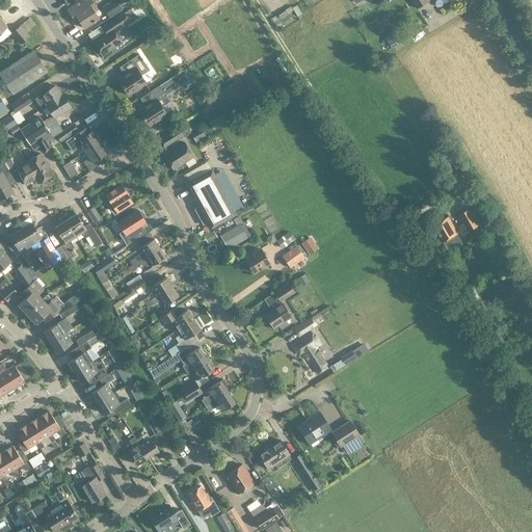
[(81,0),(67,9),(72,18),(87,8),(81,0)]
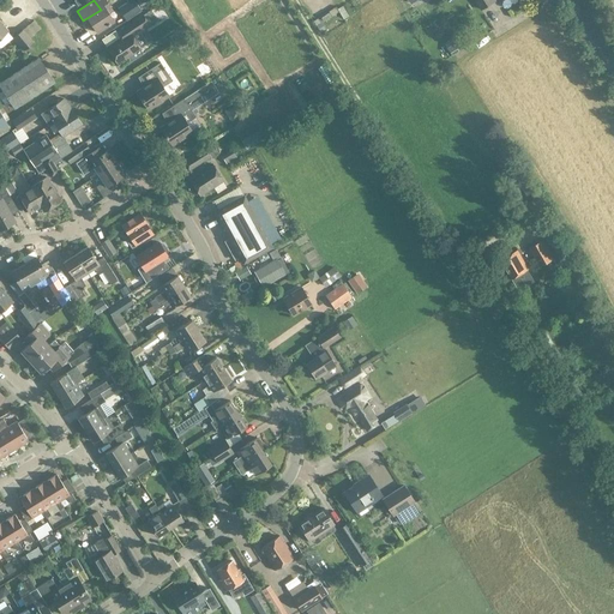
[(106,0),(94,0),(101,10),(83,20),(88,26),(91,24),(97,32),(114,20),(109,13),(113,10),(106,0)]
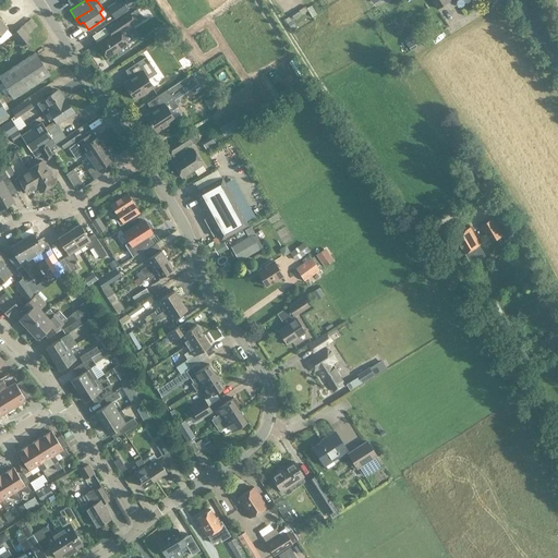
[(122,0),(118,0),(107,8),(114,17),(129,9),(122,0)]
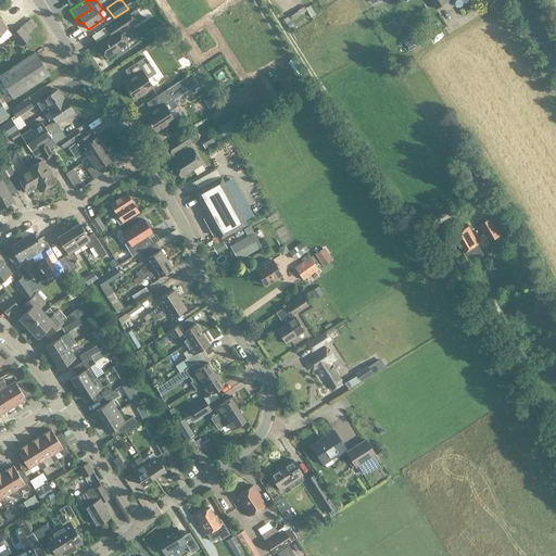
[(303,11),(310,9),(306,0),(305,0),(300,2),(303,11)]
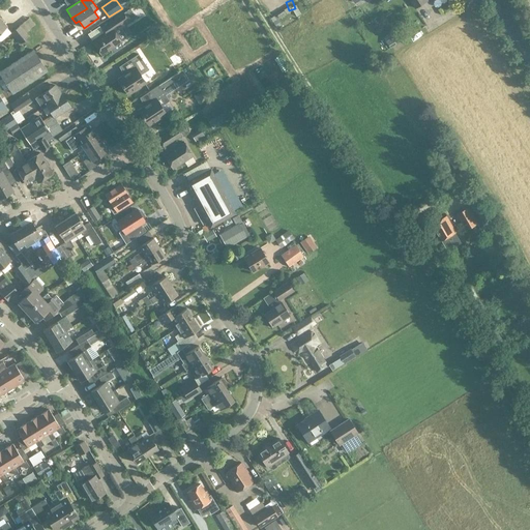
[(410,0),(416,8),(429,0),(428,0),(410,0)]
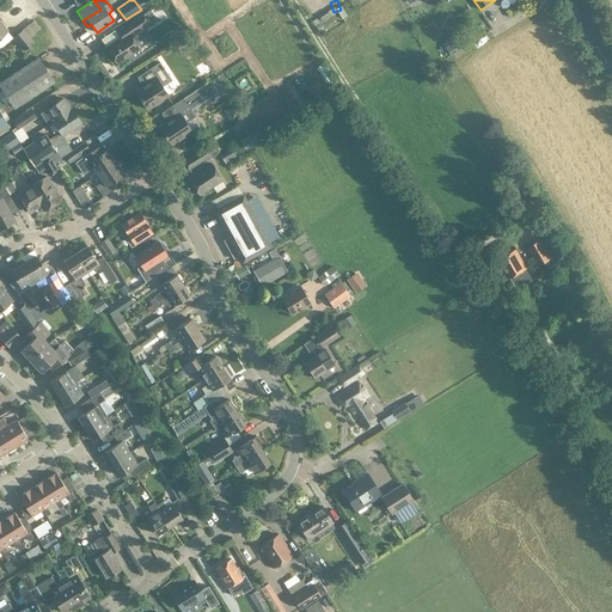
[(144,14),(136,19),(142,28),(150,23),(144,14)]
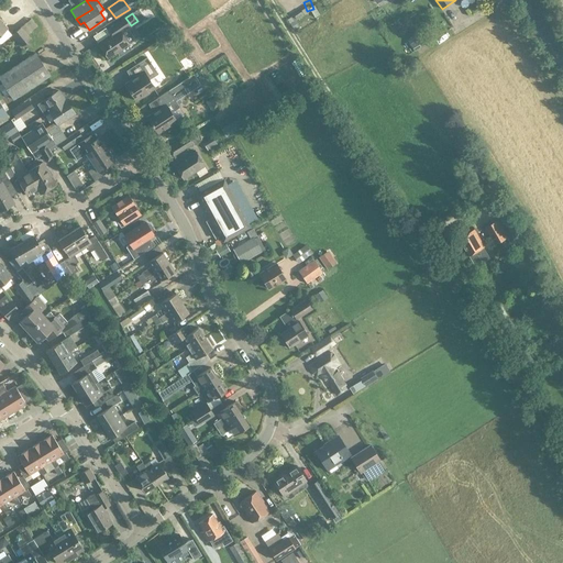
[(111,35),(98,44),(108,58),(118,52),(120,55),(131,47),(129,44),(121,32),(128,28),(122,20),(108,30),(111,35)]
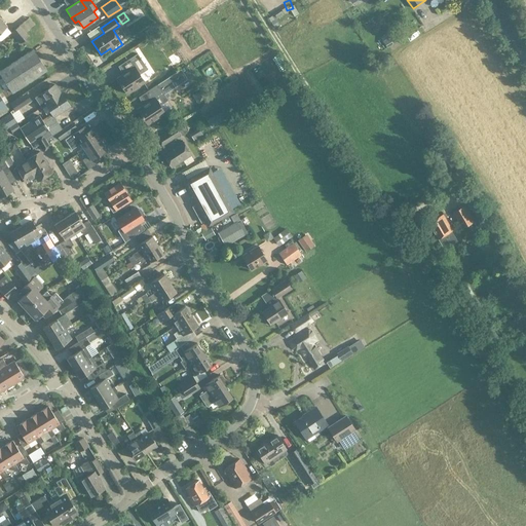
[(11,32),(22,43),(29,36),(20,25),(11,32)]
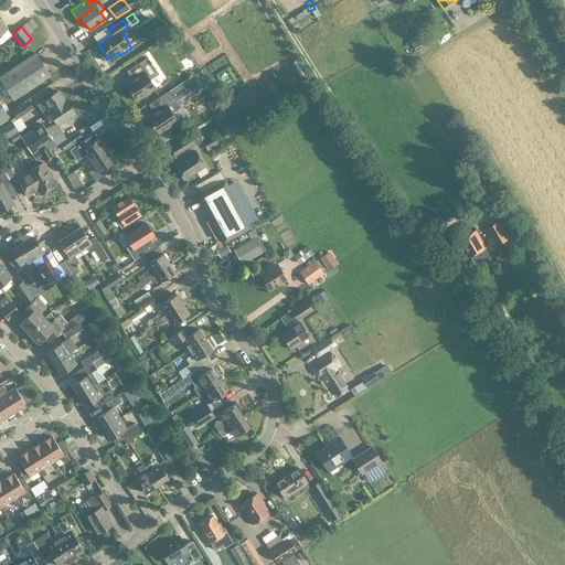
[(416,50),(430,41),(424,30),(409,38),(416,50)]
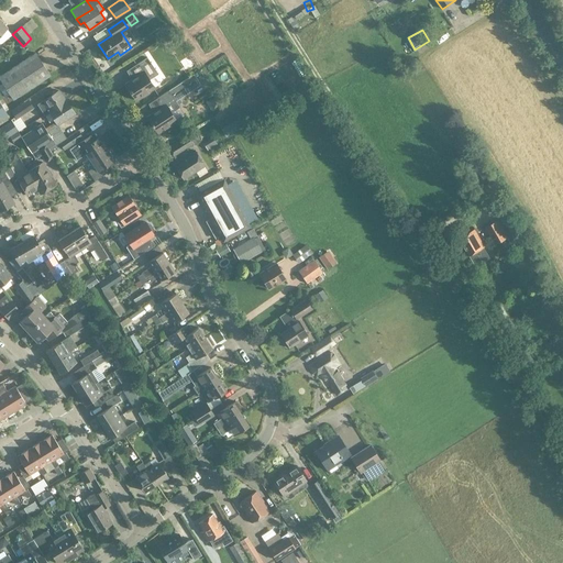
[(0,79),(13,99),(51,75),(35,52),(0,75),(0,79)]
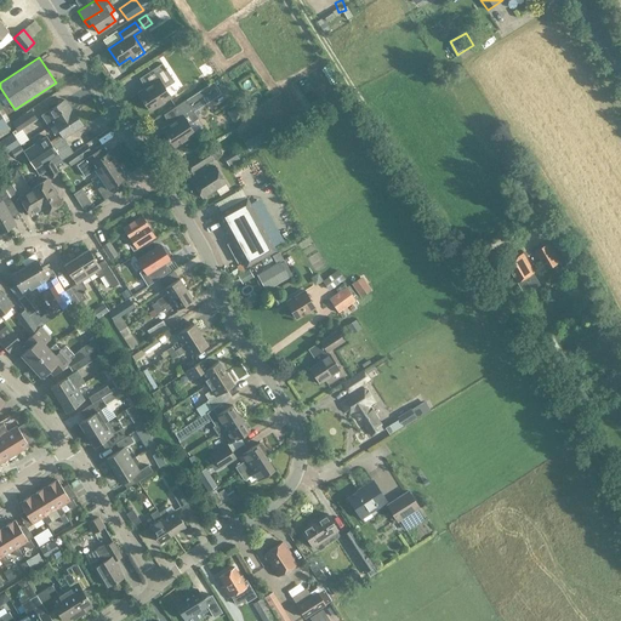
[(144,89),(137,92),(143,102),(144,101),(151,110),(157,107),(159,108),(164,104),(164,101),(170,97),(164,87),(174,81),(161,63),(147,73),(154,81),(144,89)]
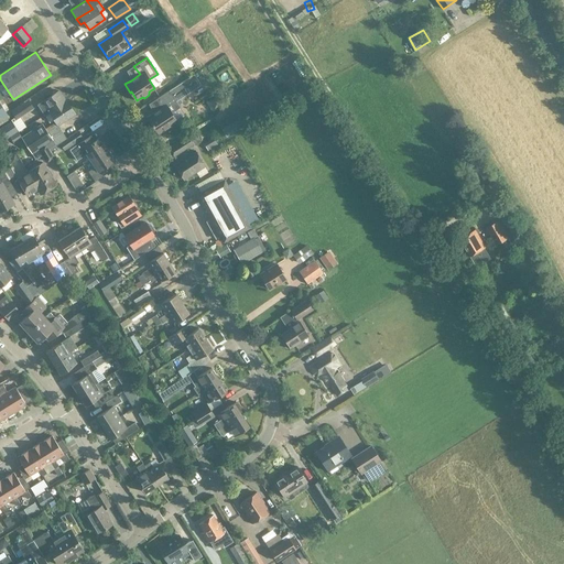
[(152,114),(147,117),(152,126),(153,125),(159,133),(163,130),(165,131),(171,128),(171,126),(176,121),(172,112),(180,107),(179,105),(182,101),(180,98),(201,84),(194,74),(156,98),(162,107),(152,114)]
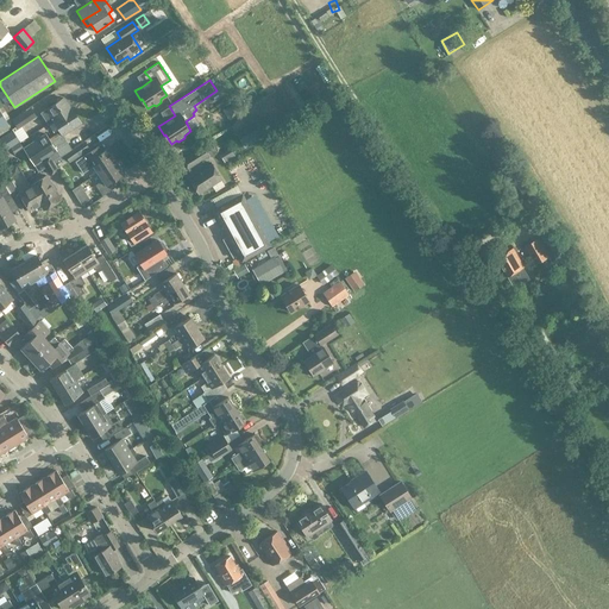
[(49,107),(41,113),(49,124),(54,121),(54,120),(70,108),(63,98),(55,104),(54,100),(48,105),(49,107)]
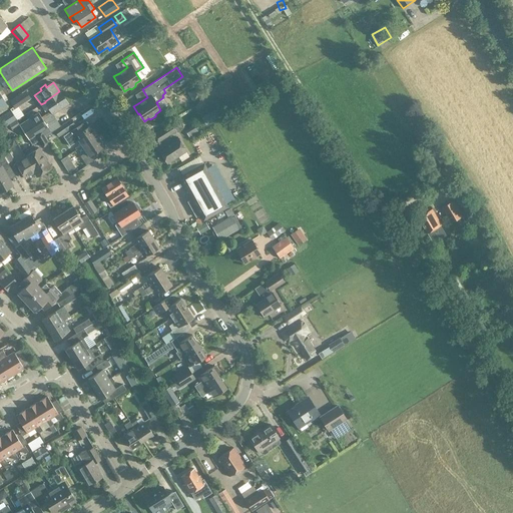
[(0,112),(9,107),(8,105),(10,104),(7,99),(2,90),(0,86),(0,112)]
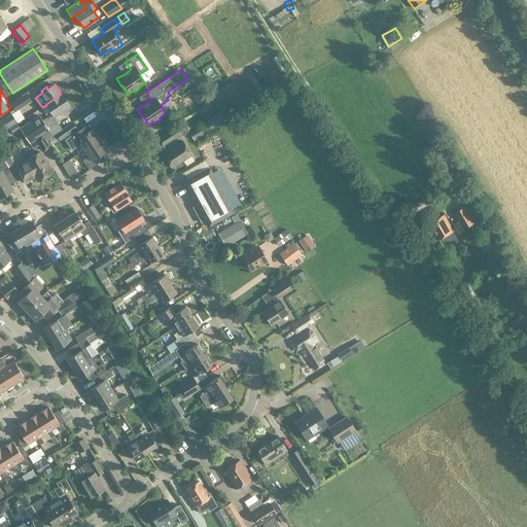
[(196,94),(201,101),(206,98),(201,90),(196,94)]
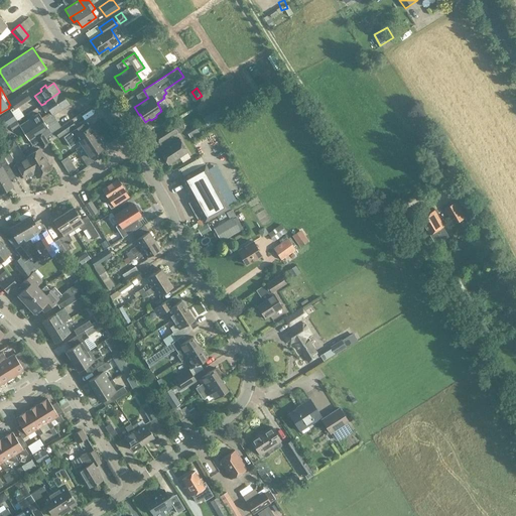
[(60,91),(59,92),(45,102),(45,103),(53,114),(70,104),(60,91)]
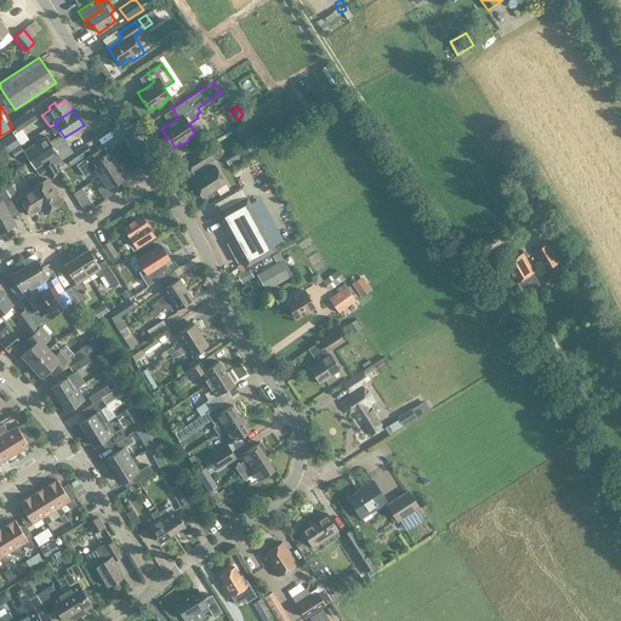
[(23,115),(13,123),(17,129),(18,131),(22,129),(29,124),(23,115)]
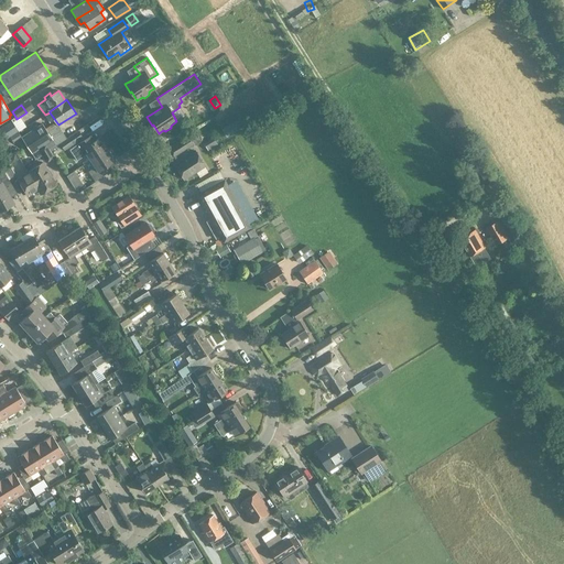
[(238,118),(232,122),(235,126),(237,130),(243,127),(241,122),(238,118)]
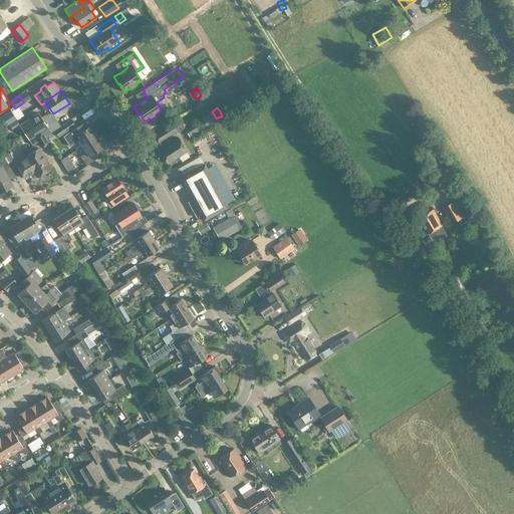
[(10,109),(0,115),(0,117),(4,123),(5,125),(8,123),(12,130),(20,124),(17,120),(16,119),(10,109)]
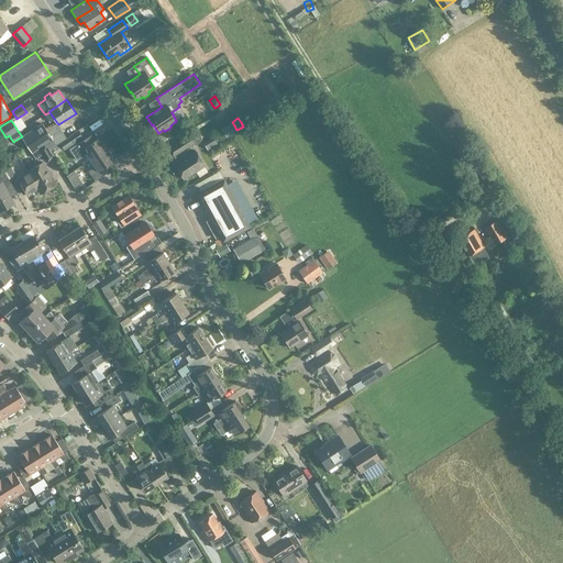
[(22,136),(33,154),(54,141),(45,128),(43,123),(22,136)]
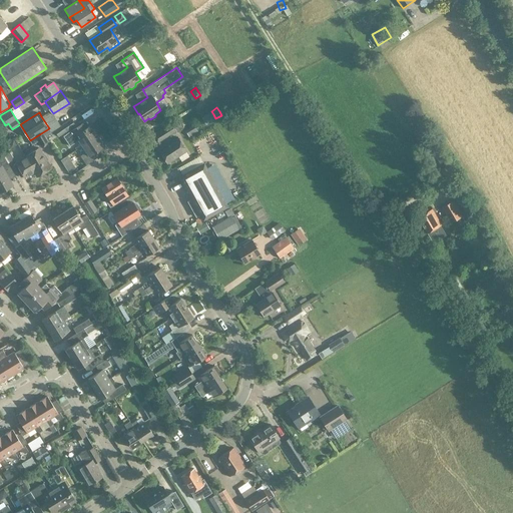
[(71,118),(60,124),(54,129),(58,135),(75,124),(71,118)]
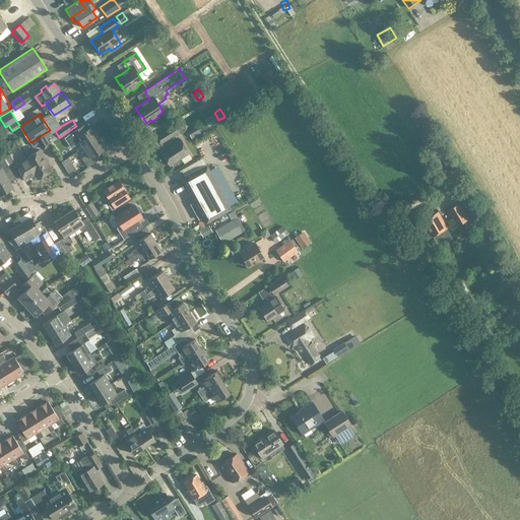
[(185,129),(180,121),(174,124),(175,125),(155,136),(160,143),(185,129)]
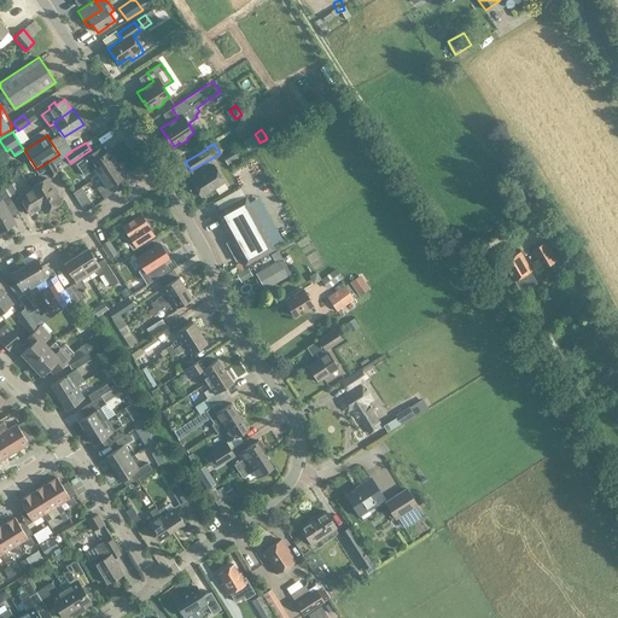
[(93,153),(76,164),(83,176),(94,169),(99,175),(117,163),(109,151),(108,151),(103,155),(99,149),(93,153)]
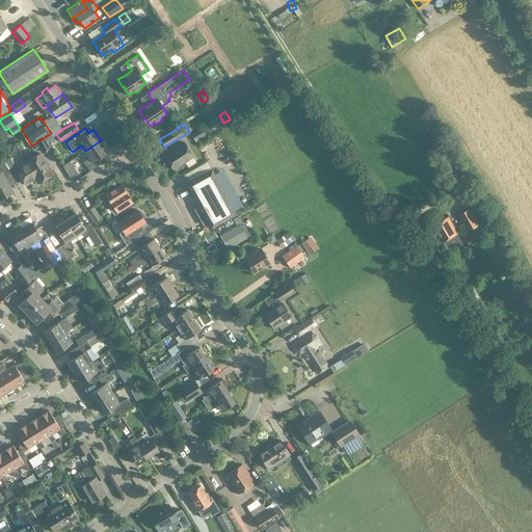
[(195,142),(205,136),(201,130),(191,135),(195,142)]
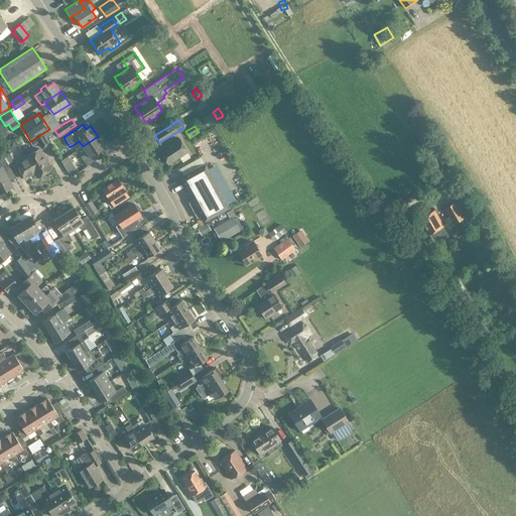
[(51,132),(49,129),(30,141),(32,145),(38,141),(42,148),(50,143),(45,136),(51,132)]
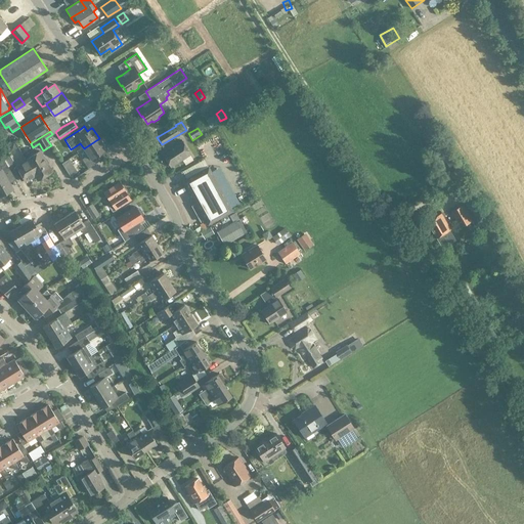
[(106,148),(99,138),(84,148),(88,155),(82,159),(88,168),(98,161),(95,157),(106,148)]
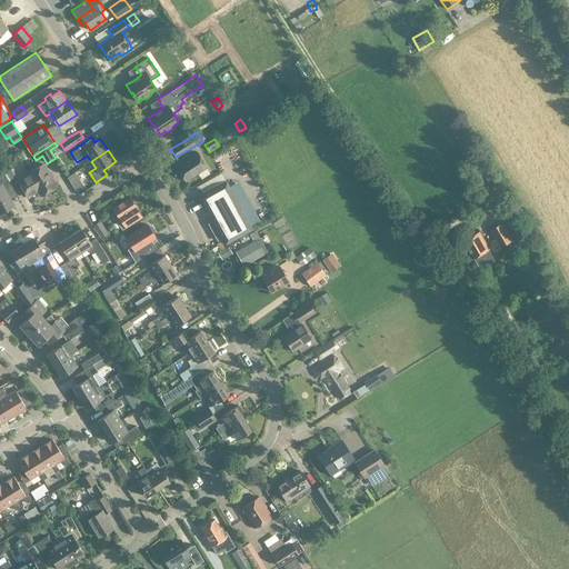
[(207,167),(197,151),(176,166),(186,180),(207,167)]
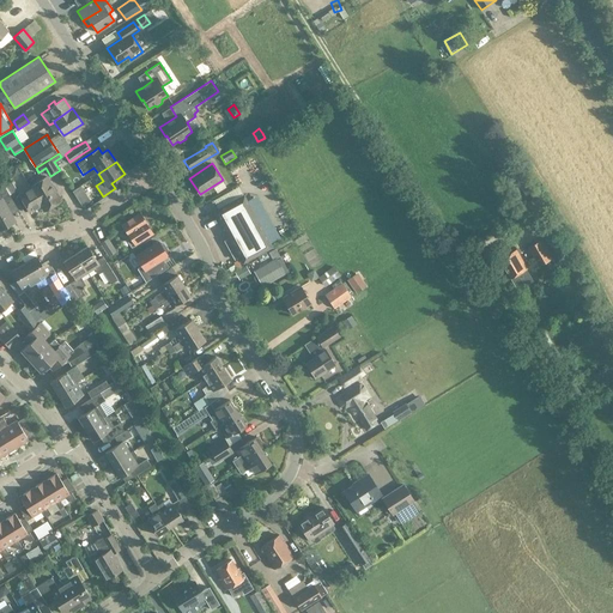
[(8,176),(7,173),(0,176),(4,182),(11,178),(8,176)]
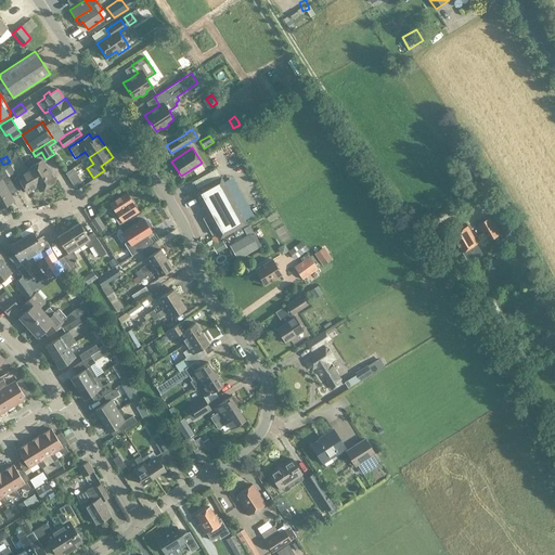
[(465,165),(470,173),(480,168),(474,158),(465,165)]
